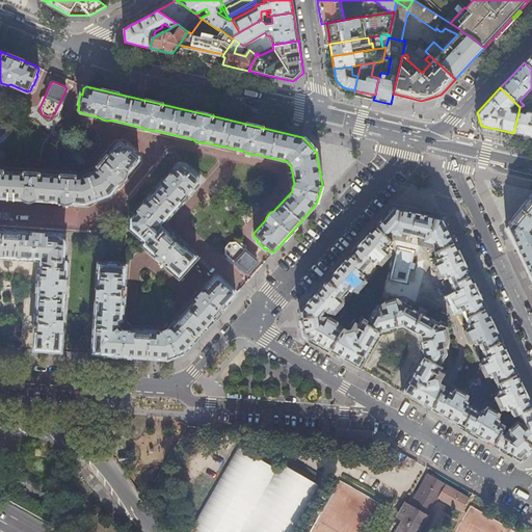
[(531,113),(530,113),(531,110),(528,109),(528,112),(526,112),(525,113),(525,114),(519,112),(513,133),(529,136),(531,136),(531,113)]
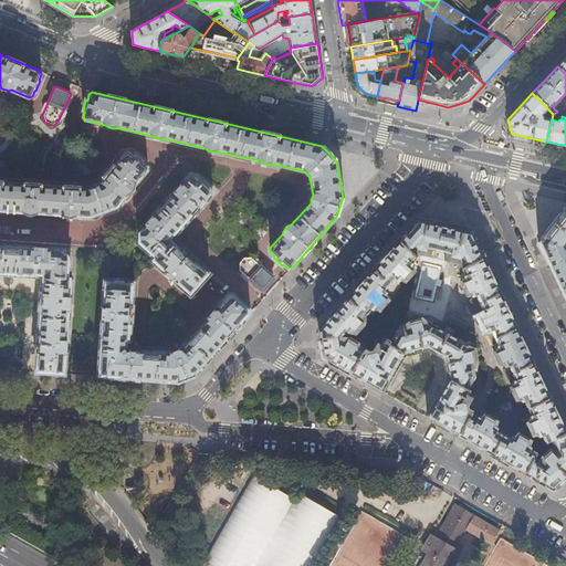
[(532,138),(512,134),(515,139),(531,143),(532,138)]
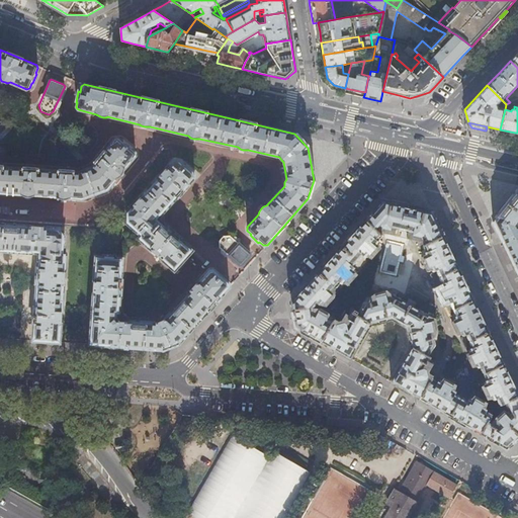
[(0,193),(22,195),(24,196),(27,197),(30,197),(33,195),(58,197),(60,198),(63,199),(66,198),(68,197),(82,198),(107,189),(116,178),(119,177),(121,175),(123,172),(124,169),(136,156),(136,152),(132,149),(133,148),(123,141),(122,142),(118,139),(115,139),(92,166),(79,172),(0,166),(0,193)]
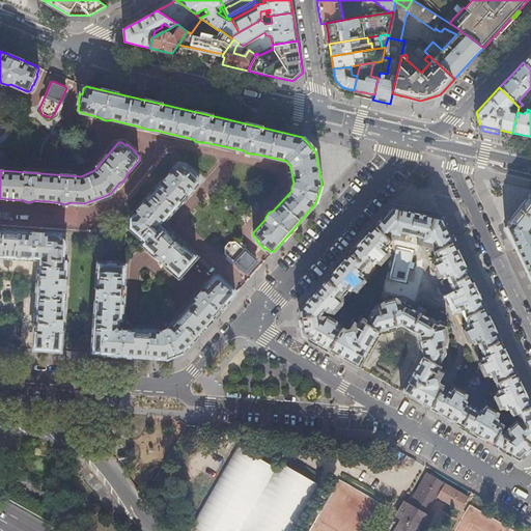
[(142,244),(178,277),(196,256),(184,245),(184,244),(171,232),(170,232),(161,224),(180,202),(182,202),(193,189),(199,182),(198,175),(185,164),(179,163),(130,218),(130,227),(144,242),(142,244)]
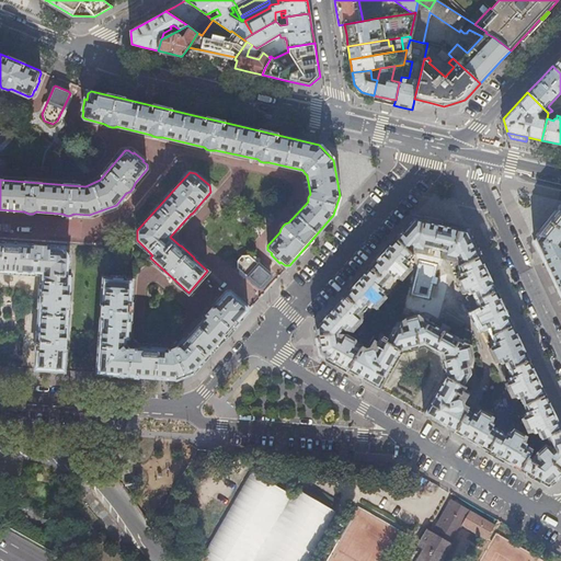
[(550,276),(560,298),(560,205),(539,230),(535,235),(537,237),(534,240),(550,276)]
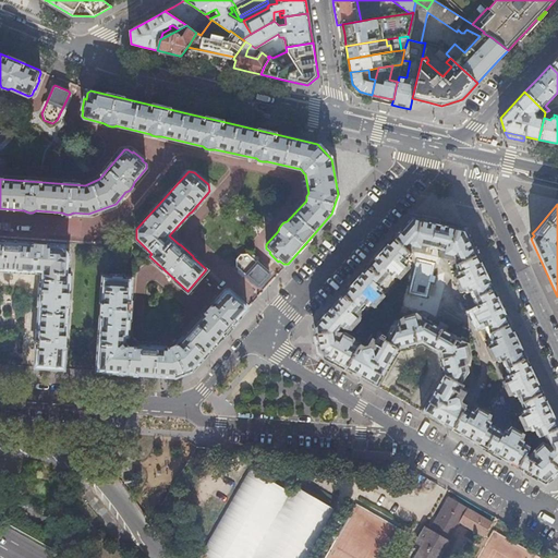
[(437,351),(444,374),(440,380),(439,380),(421,411),(453,431),(484,448),(545,483),(557,470),(557,423),(534,373),(513,329),(498,298),(481,259),(465,229),(440,222),(412,216),(374,258),(336,301),(314,325),(318,352),(360,376),(377,386),(399,348),(400,349),(422,343),(437,351)]
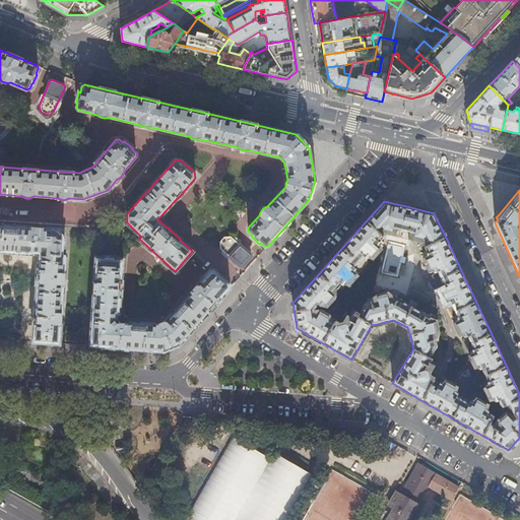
[(0,249),(33,252),(33,251),(40,252),(39,265),(37,282),(38,282),(36,305),(34,325),(35,325),(34,341),(45,342),(60,343),(67,254),(64,254),(65,236),(60,229),(0,224),(0,249)]
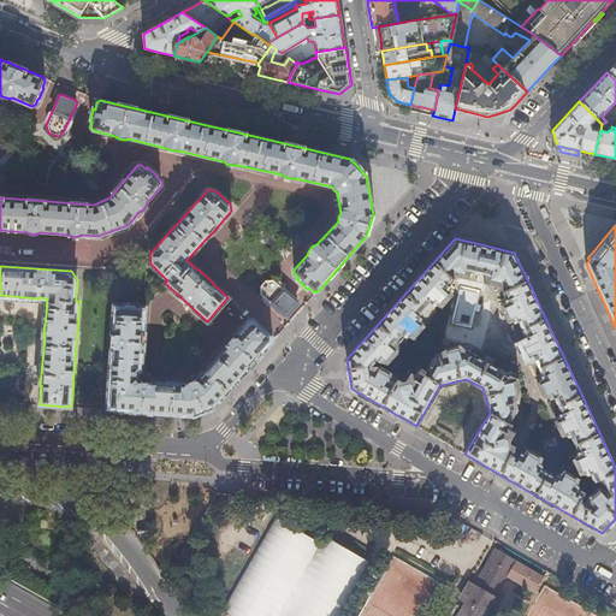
[(260,294),(284,315),(288,315),(296,304),(296,302),(273,280),(265,280),(260,286),(260,294)]
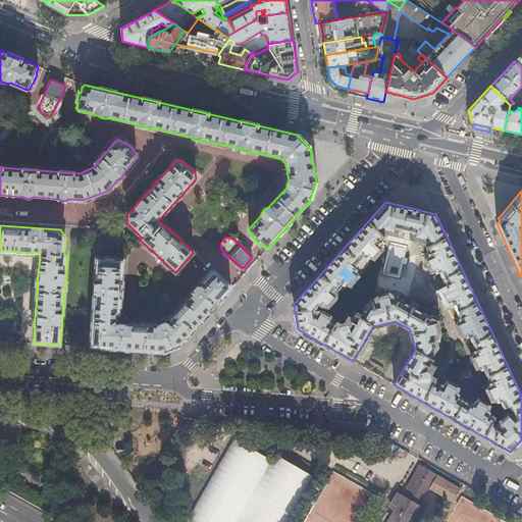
[(164,352),(180,346),(179,346),(180,345),(203,319),(209,313),(210,313),(221,300),(230,289),(230,285),(214,271),(210,271),(165,321),(159,323),(127,322),(126,323),(122,323),(118,319),(119,315),(120,315),(121,298),(122,298),(123,281),(123,280),(124,260),(116,259),(116,258),(106,257),(106,259),(98,258),(91,347),(111,349),(128,351),(128,350),(141,351),(163,352),(164,352)]
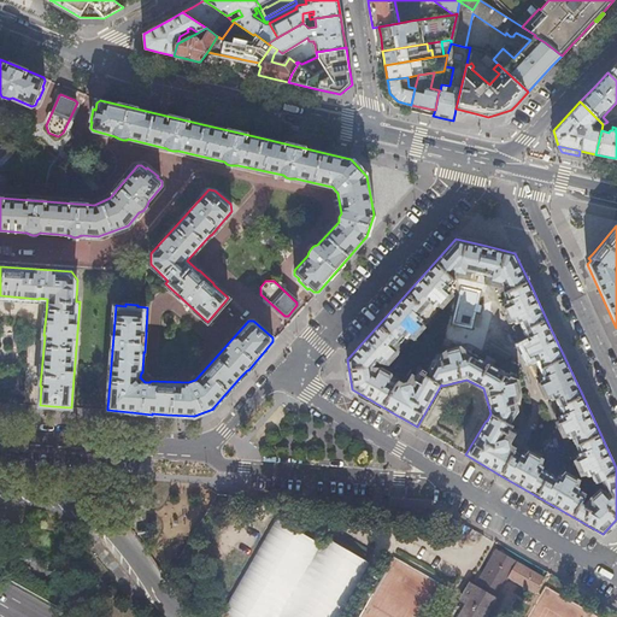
[(338,616),(366,562),(324,540),(322,545),(272,519),(223,616),(225,616),(338,616)]
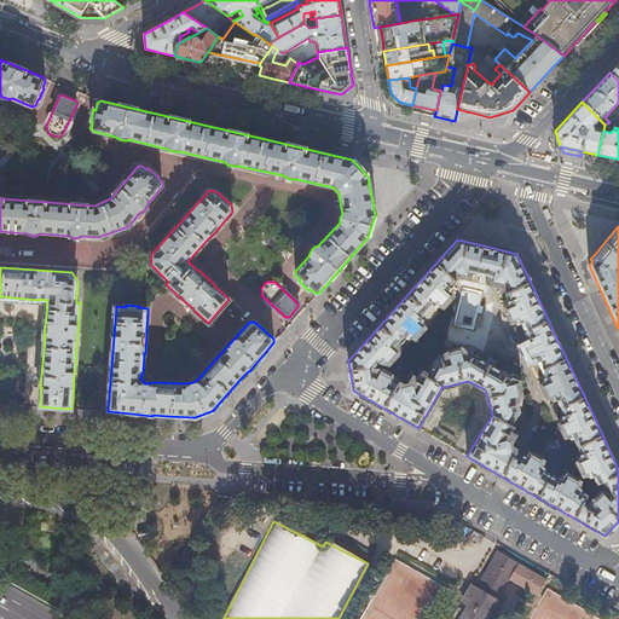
[(497,553),(476,588),(470,584),(460,602),(463,605),(463,606),(463,607),(462,609),(461,608),(457,607),(450,618),(486,618),(501,596),(509,579),(537,595),(545,580),(497,553)]
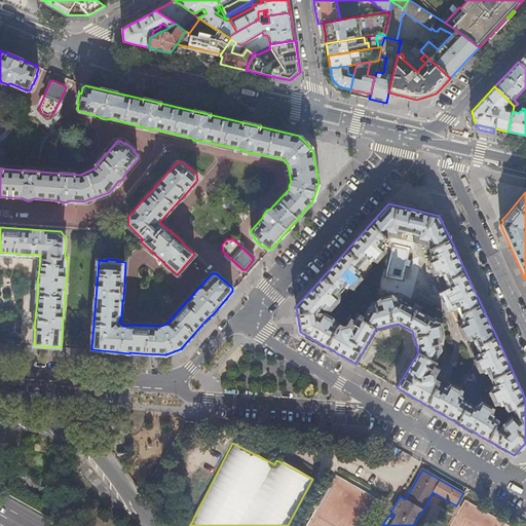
[(418,525),(428,508),(425,506),(413,525),(418,525)]
